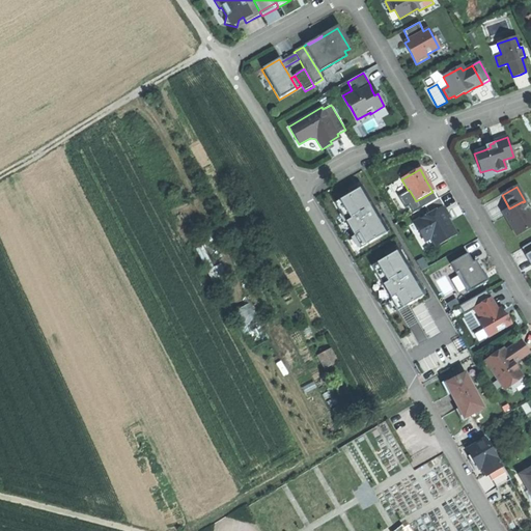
[(360,188),(334,203),(361,248),(386,232),(375,214),(371,207),(360,189),(360,188)]
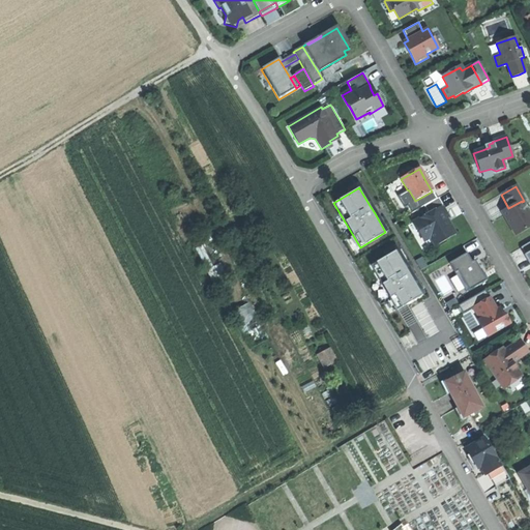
[(362,187),(359,188),(371,207),(374,206),(362,187)]
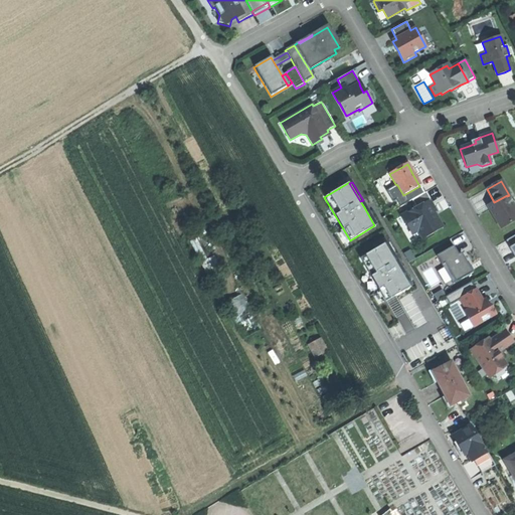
[(423,194),(419,186),(403,195),(408,202),(411,200),(423,194)]
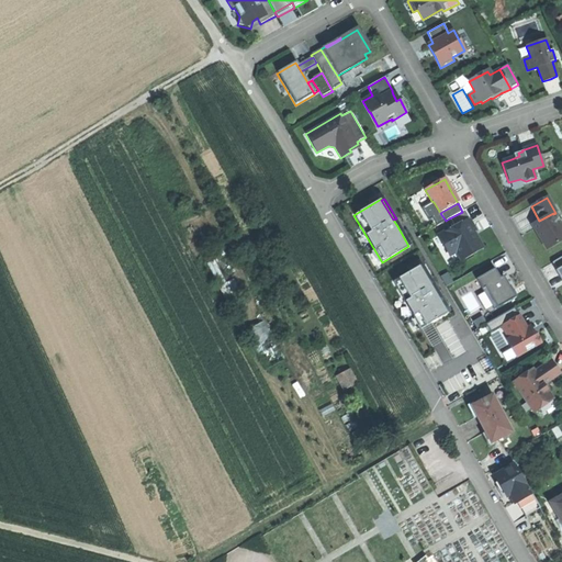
[(438,237),(449,256),(457,253),(461,260),(482,248),(473,233),(470,234),(467,228),(470,227),(473,225),(464,211),(462,212),(449,218),(454,227),(438,237)]
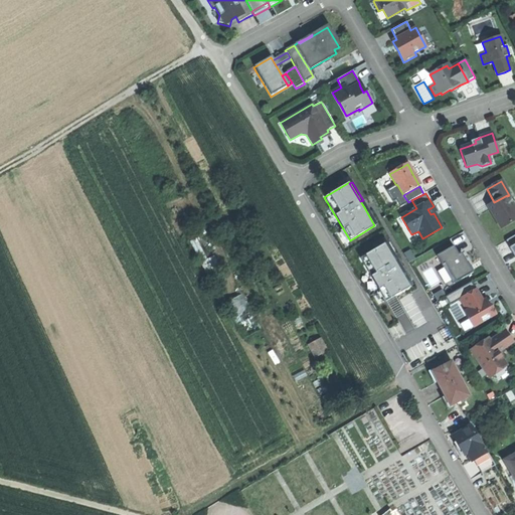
[(490,210),(500,229),(514,221),(514,210),(507,196),(507,195),(494,202),(493,203),(495,207),(490,210)]
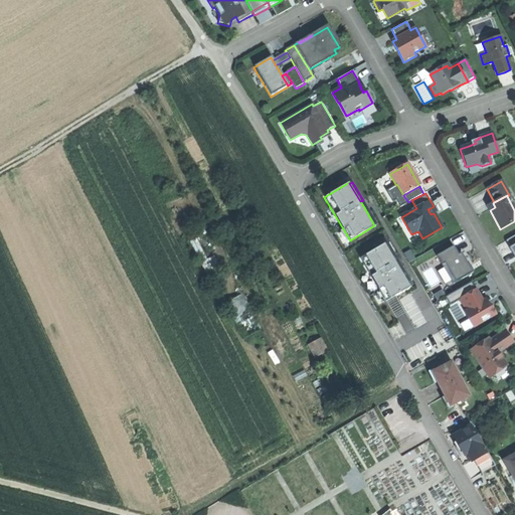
[(366,206),(364,207),(374,225),(377,224),(366,206)]
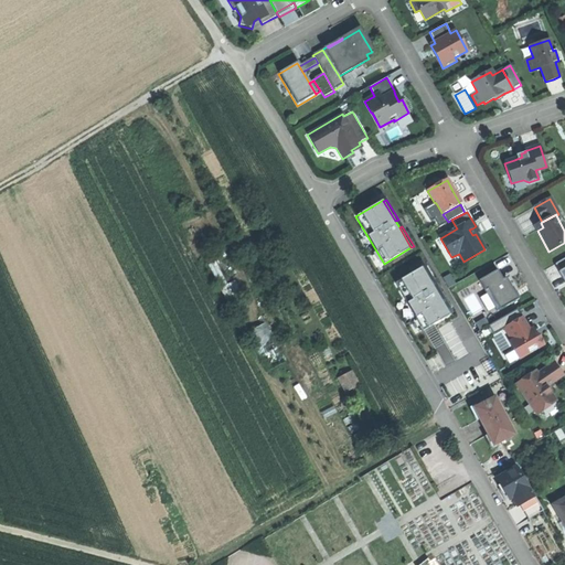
[(558,272),(564,267),(564,258),(554,265),(558,272)]
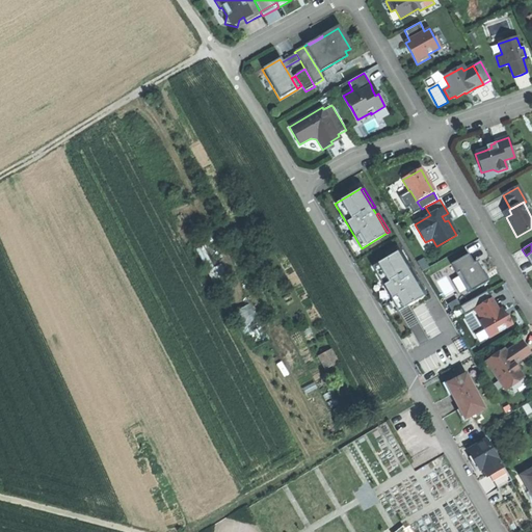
[(398,251),(372,266),(399,311),(424,296),(413,277),(409,271),(398,253),(398,251)]
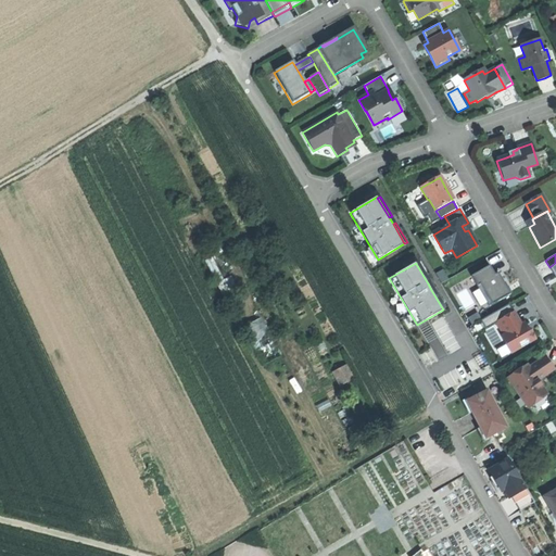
[(419,263),(416,264),(428,283),(430,281),(419,263)]
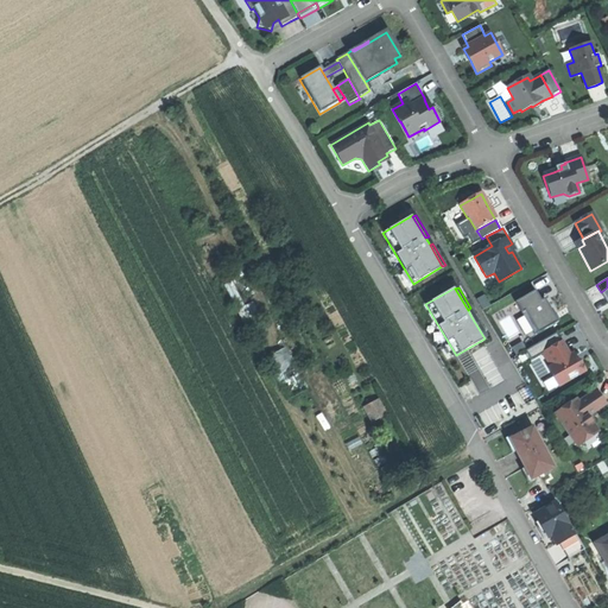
[(536,291),(515,302),(534,335),(557,322),(544,299),(542,302),(536,291)]
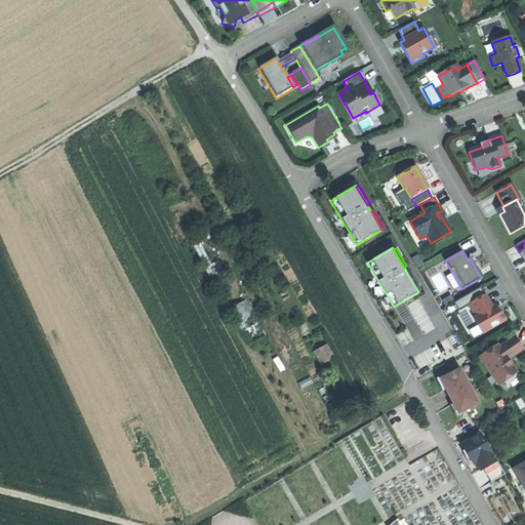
[(410,273),(407,274),(418,292),(420,291),(410,273)]
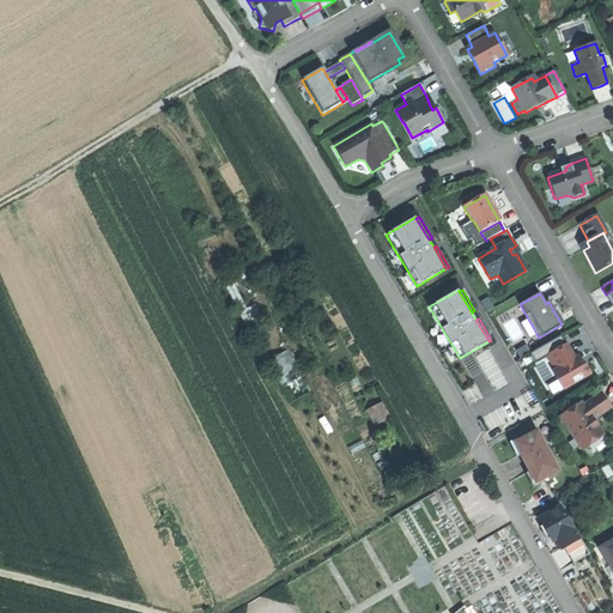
[(552,371),(563,389),(574,383),(574,384),(583,380),(583,378),(590,374),(584,364),(582,365),(577,357),(575,358),(566,344),(547,356),(556,370),(552,371)]
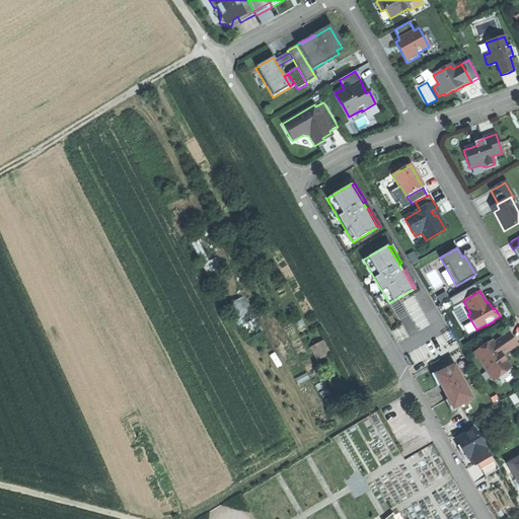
[(247,339),(263,332),(247,296),(231,302),(247,339)]
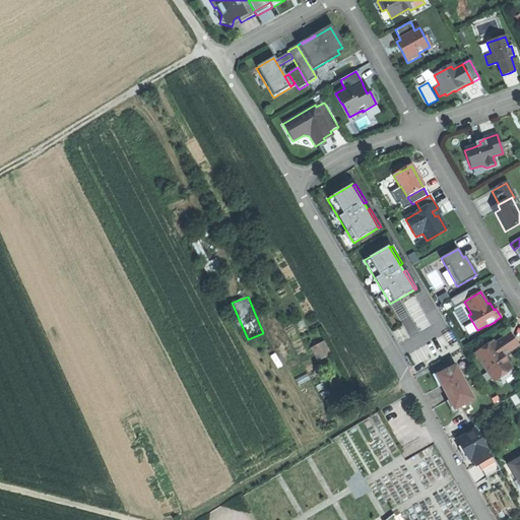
[(510,334),(494,344),(503,358),(518,347),(510,334)]
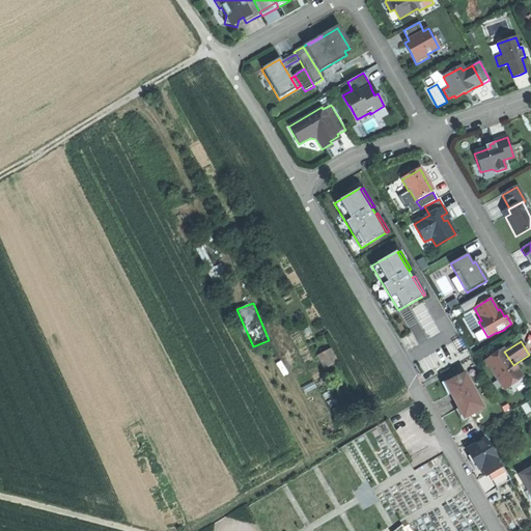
[(333,347),(319,355),(327,368),(340,361),(333,347)]
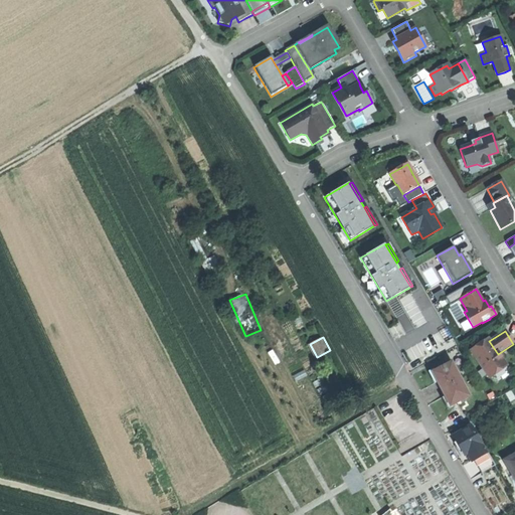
[(488,339),(470,351),(488,379),(491,377),(499,372),(506,367),(499,356),(498,354),(489,341),(488,339)]
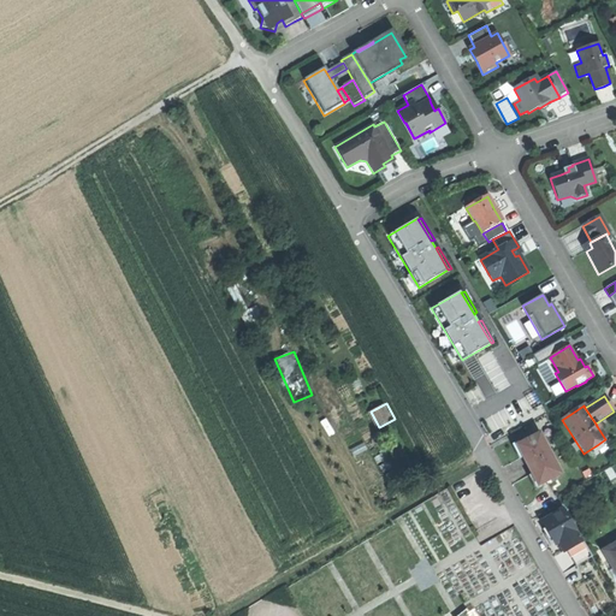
[(528,469),(538,487),(561,474),(539,433),(515,446),(528,469)]
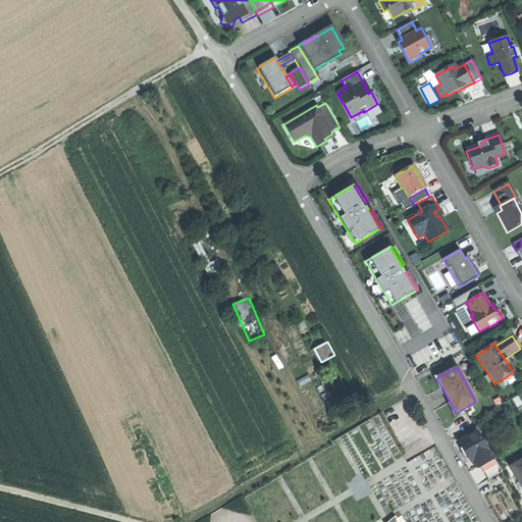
[(507,378),(506,377),(498,382),(499,384),(503,385),(507,382),(507,378)]
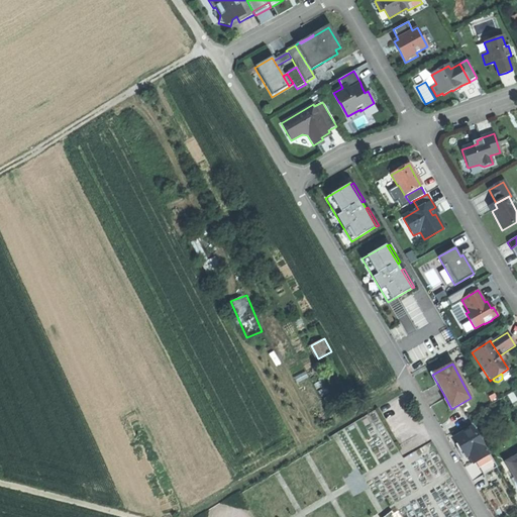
[(474,424),(454,435),(461,446),(467,455),(470,453),(474,461),(477,459),(490,452),(474,424)]
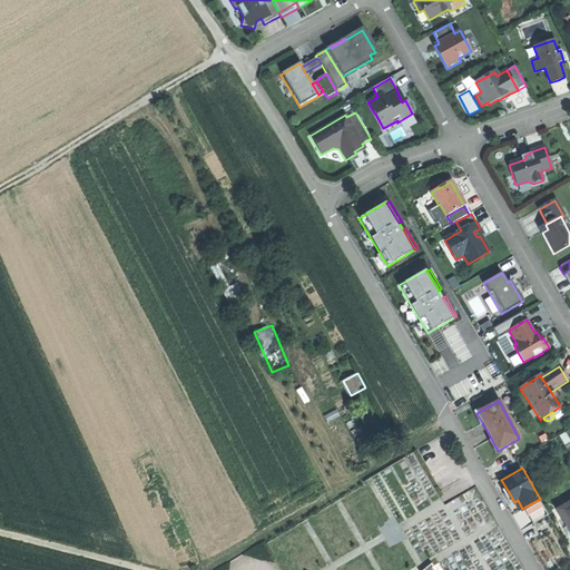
[(548,513),(540,499),(526,507),(533,521),(548,513)]
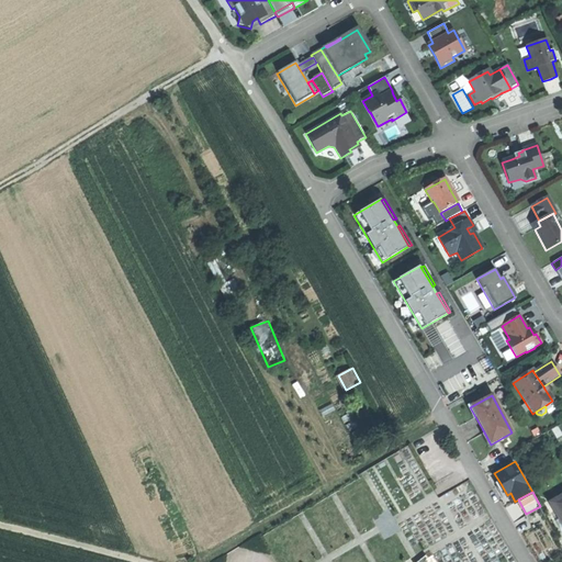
[(561,496),(550,504),(561,524),(561,496)]
